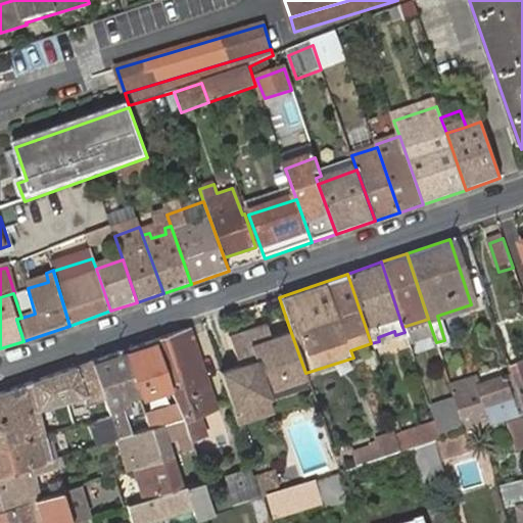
[(402,327),(405,332),(408,339),(432,331),(428,319),(402,327)]
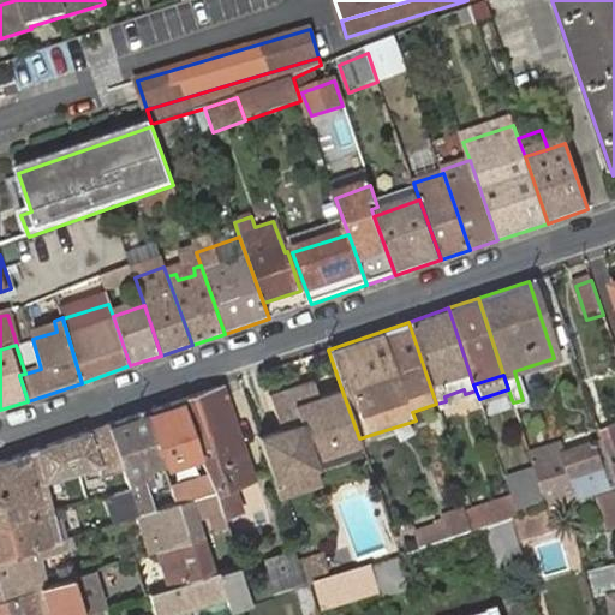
[(286,387),(264,394),(275,427),(256,433),(270,476),(311,463),(310,460),(360,442),(359,439),(341,388),(316,396),(310,380),(286,388),(286,387)]
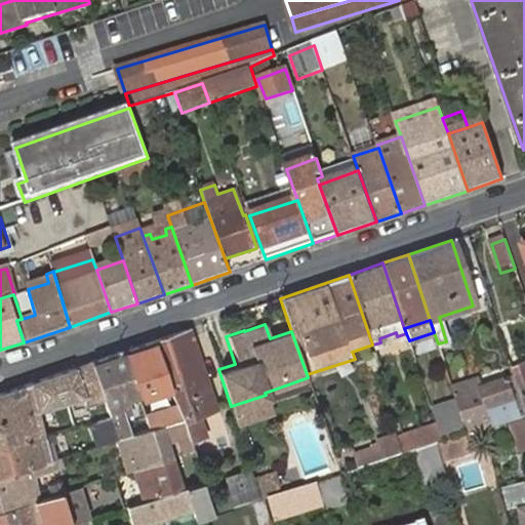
[(170,385),(185,425),(204,418),(214,415),(205,386),(201,386),(184,331),(154,342),(167,376),(170,385)]
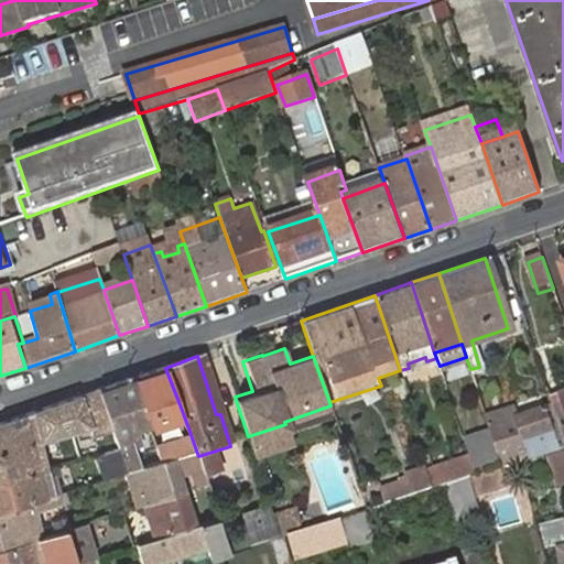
[(130,379),(147,423),(154,421),(152,414),(180,404),(165,368),(130,379)]
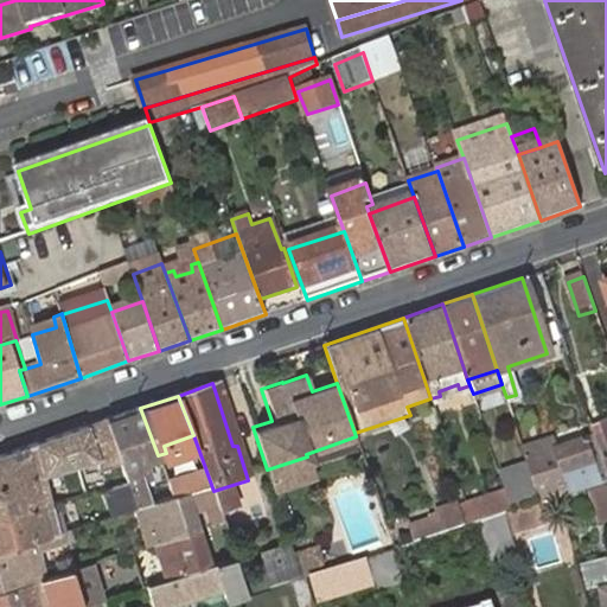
[(127,483),(135,509),(151,504),(140,471),(145,468),(144,461),(158,455),(140,408),(106,421),(119,459),(122,470),(127,483)]
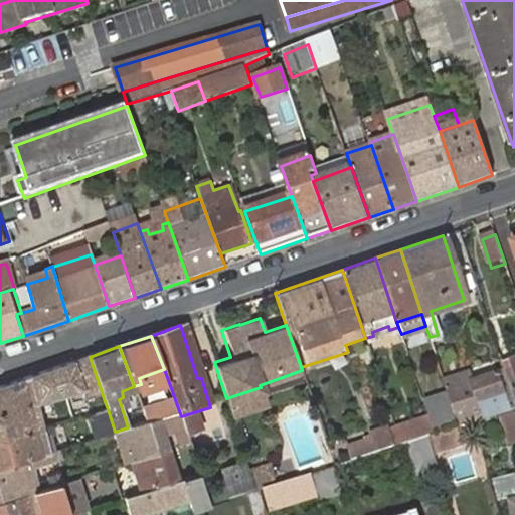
[(90,357),(71,363),(80,389),(76,390),(79,397),(101,389),(90,357)]
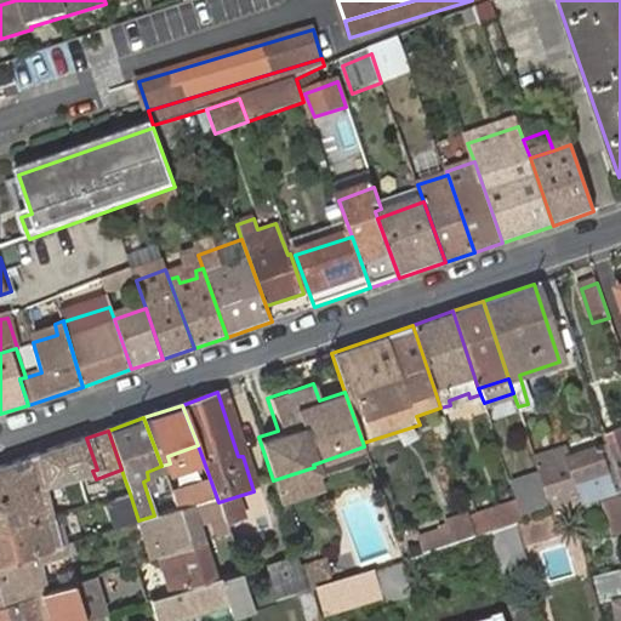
[(620,489),(620,433),(604,439),(616,474),(620,489)]
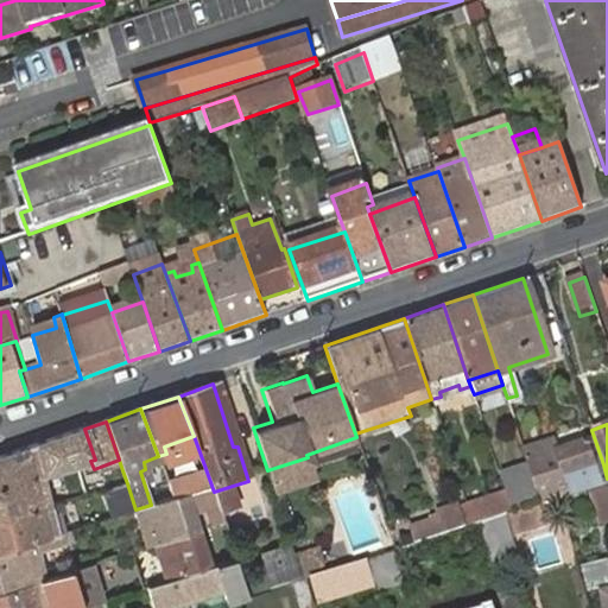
[(0,457),(0,519),(40,508),(33,481),(43,477),(90,461),(95,460),(84,429),(0,457)]
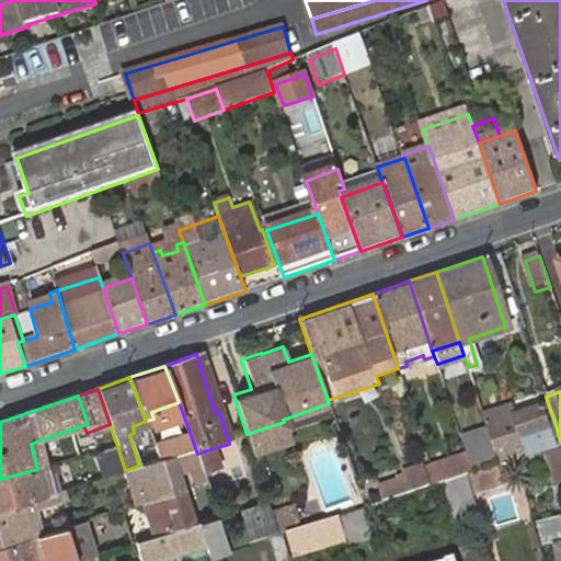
[(153,421),(182,411),(179,402),(151,412),(153,419),(153,421)]
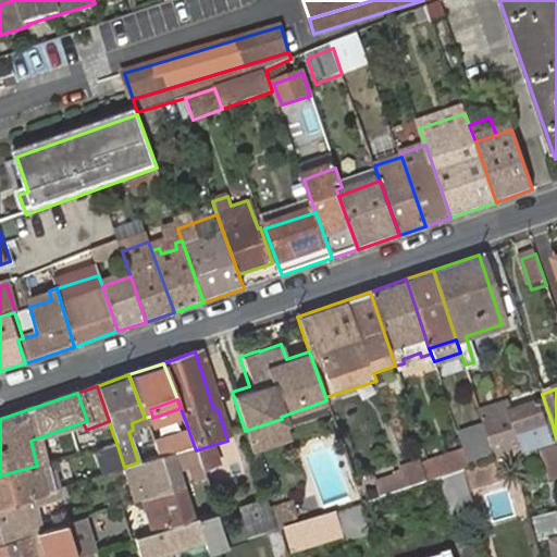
[(497,465),(514,459),(556,445),(556,438),(553,425),(545,428),(537,406),(483,422),(496,461),(497,465)]
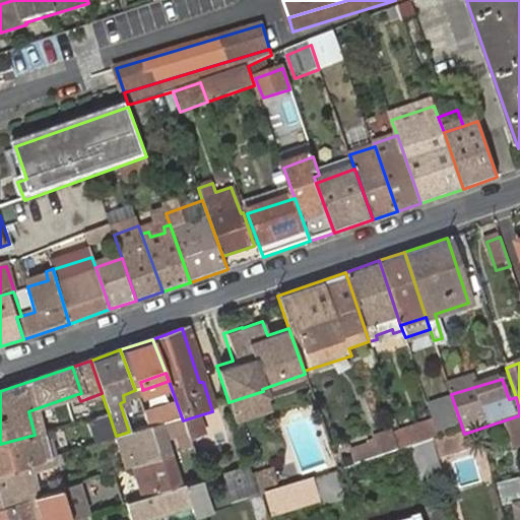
[(233,415),(267,404),(263,391),(229,402),(233,415)]
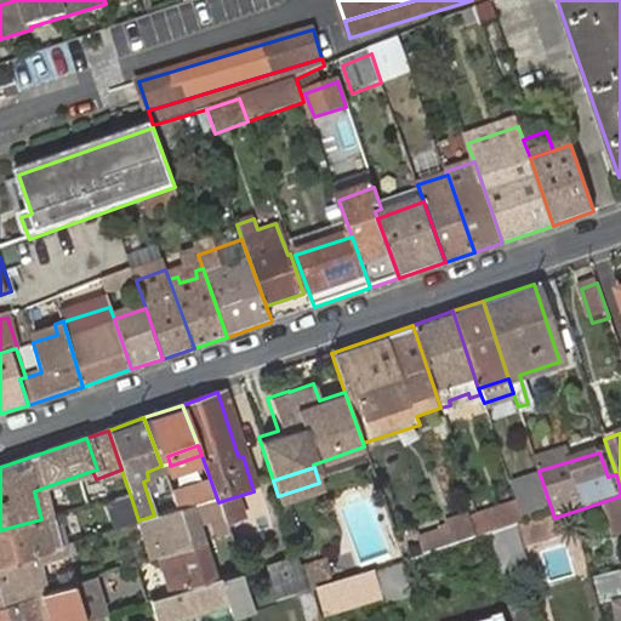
[(514,494),(519,508),(525,527),(553,514),(539,471),(537,467),(528,472),(533,488),(514,494)]
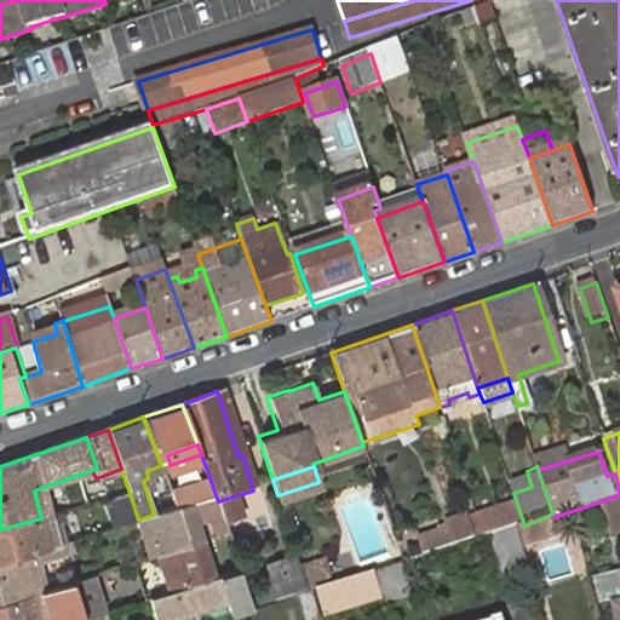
[(116,497),(130,493),(125,480),(112,484),(116,497)]
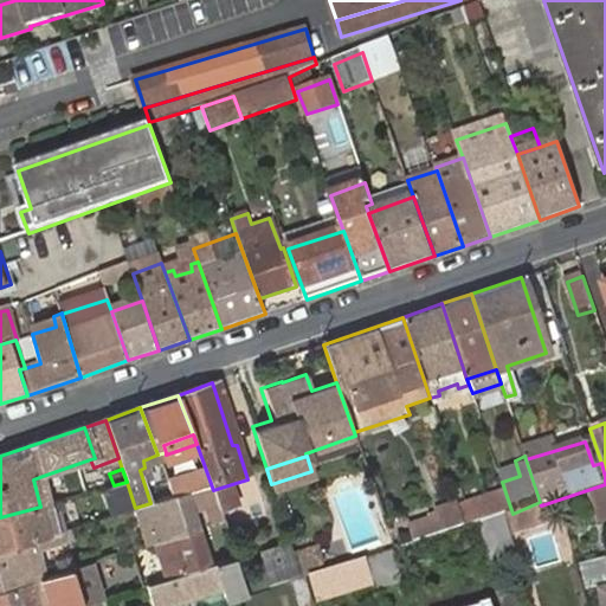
[(33,479),(40,507),(51,503),(43,476),(33,479)]
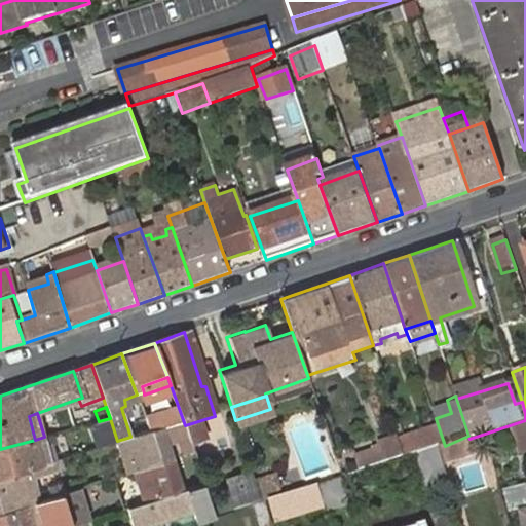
[(95,447),(117,441),(110,418),(99,421),(87,424),(95,447)]
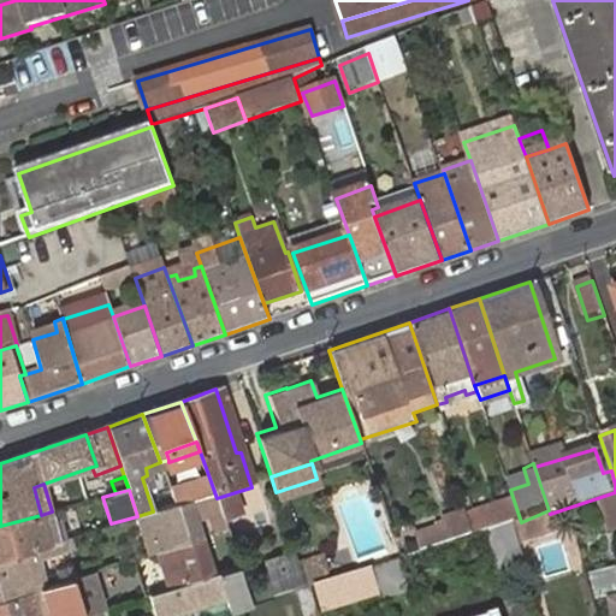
[(225,522),(225,523),(249,516),(240,491),(217,498),(225,522)]
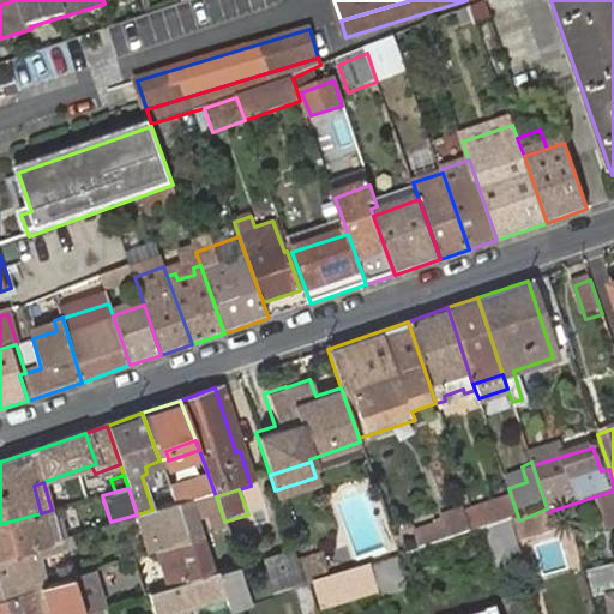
[(150,552),(157,549),(203,536),(193,506),(202,504),(198,495),(152,510),(137,515),(150,552)]
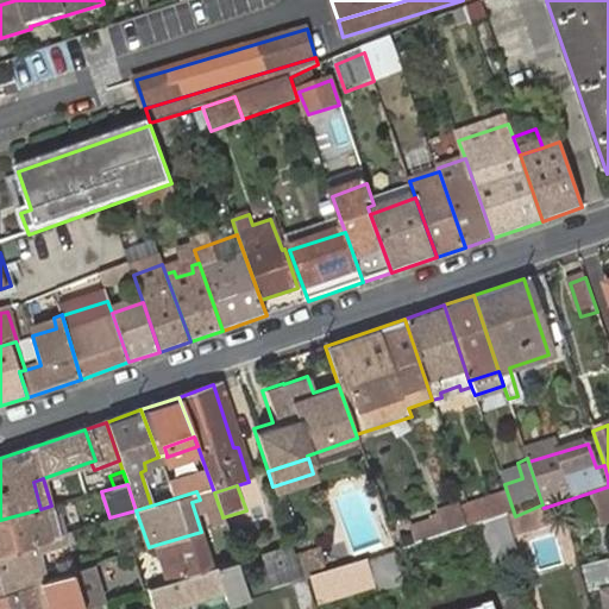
[(509,498),(470,512),(475,529),(482,527),(509,519),(515,516),(509,498)]
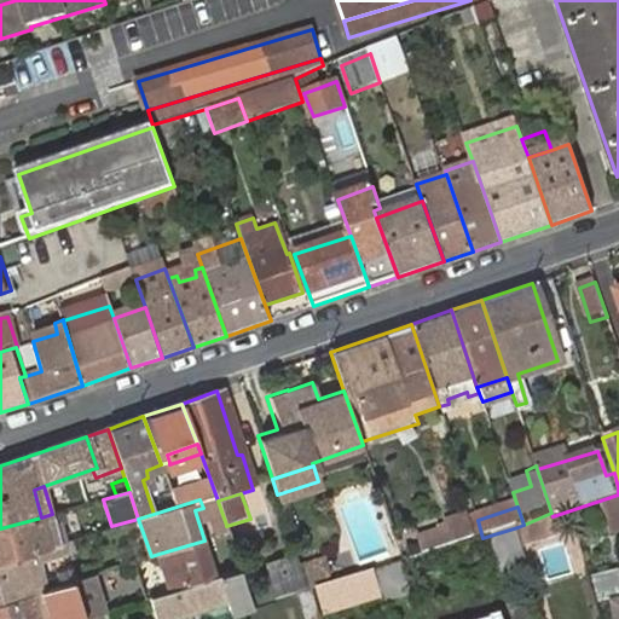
[(0,528),(0,560),(34,550),(57,543),(63,542),(58,524),(63,521),(59,512),(52,514),(41,518),(0,528)]
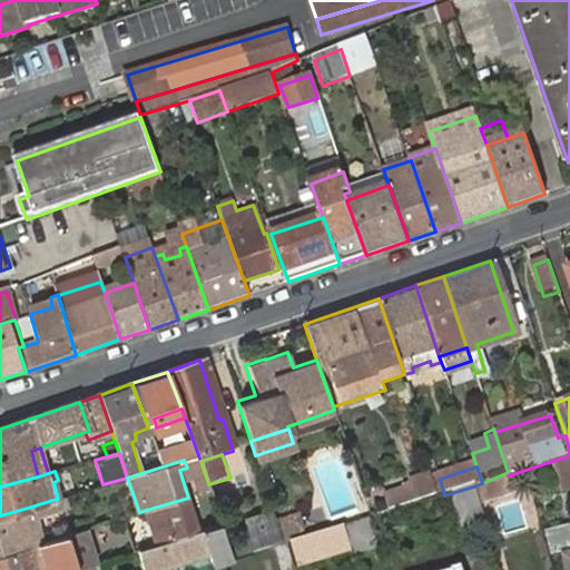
[(477,485),(451,493),(462,532),(488,526),(477,485)]
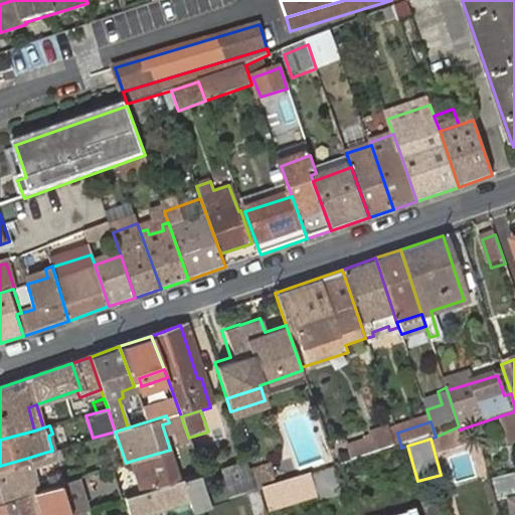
[(141,492),(179,479),(170,450),(132,461),(141,492)]
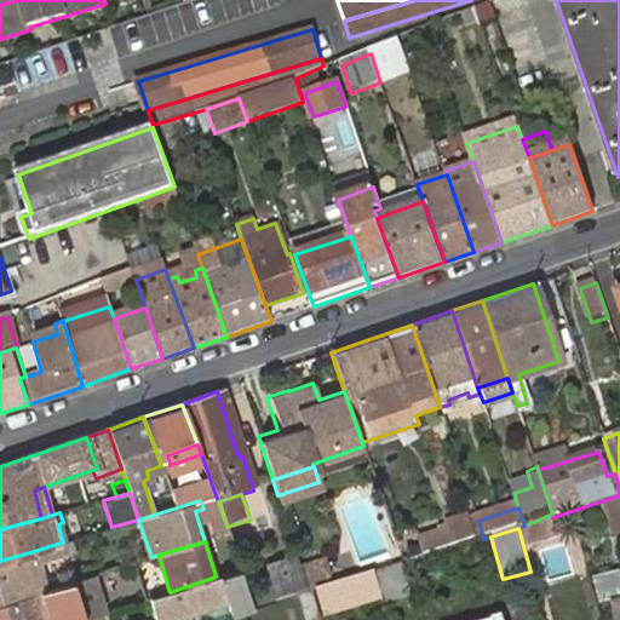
[(34,551),(44,584),(57,580),(53,563),(62,560),(57,544),(34,551)]
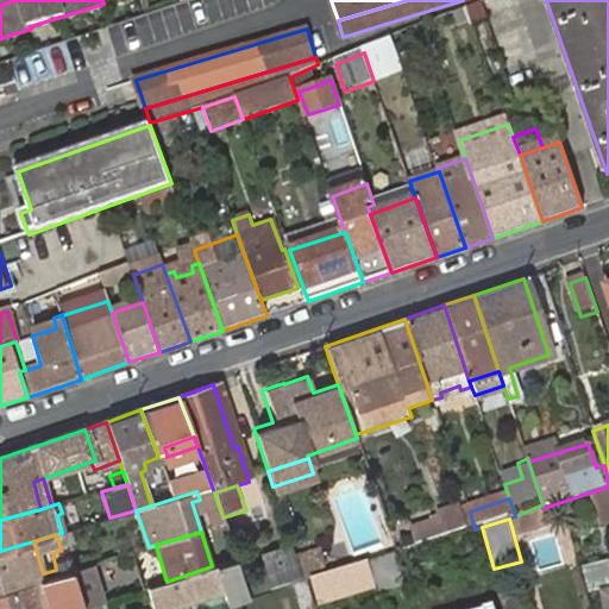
[(0,551),(0,586),(43,573),(33,541),(0,551)]
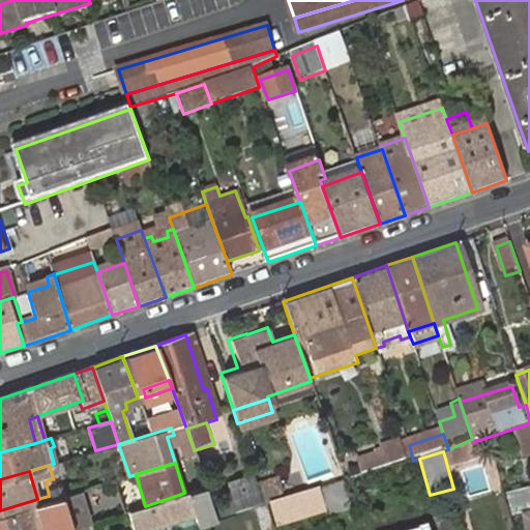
[(254,510),(265,506),(261,494),(257,480),(230,488),(238,514),(254,510)]
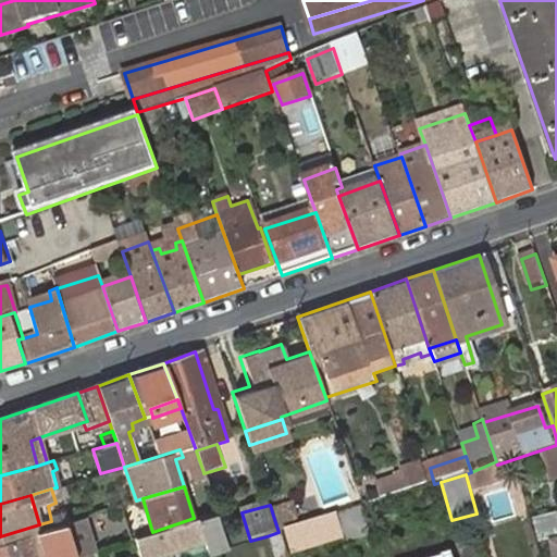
[(343,535),(347,547),(371,541),(363,506),(337,515),(343,535)]
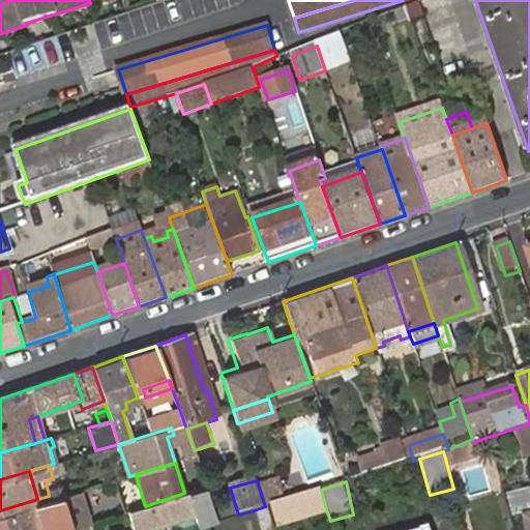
[(512,512),(529,507),(529,489),(529,486),(506,493),(512,512)]
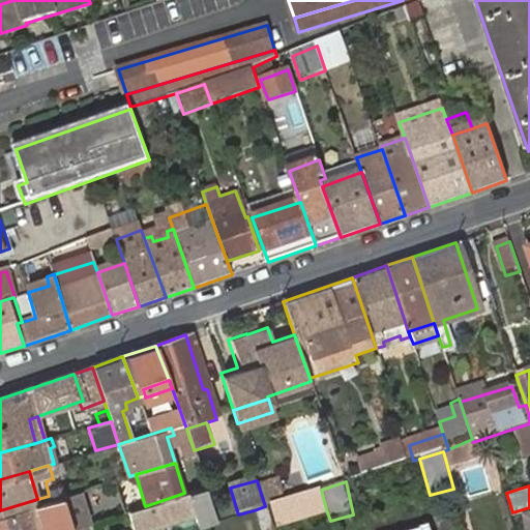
[(197,528),(216,522),(205,487),(184,493),(145,506),(127,511),(133,529),(146,529),(193,516),(197,528)]
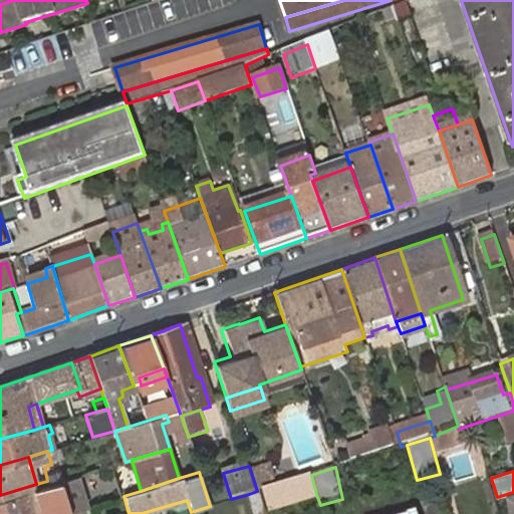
[(261,490),(266,489),(279,485),(275,473),(253,479),(257,491),(261,490)]
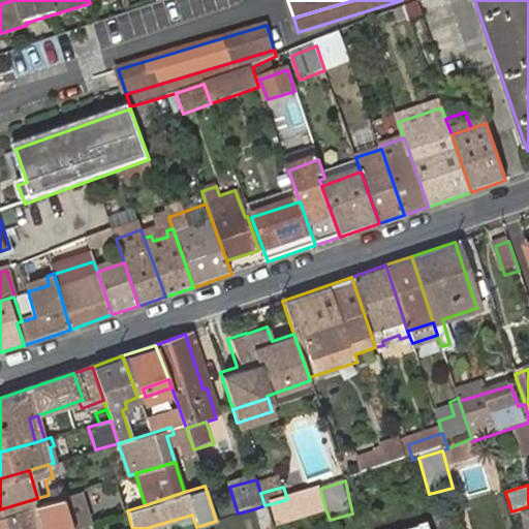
[(325,508),(320,489),(287,499),(274,503),(279,522),(325,508)]
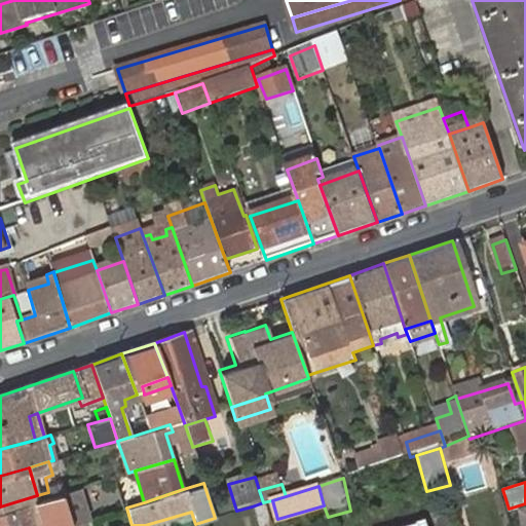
[(0,512),(0,525),(67,525),(82,522),(85,521),(77,493),(61,498),(60,494),(0,512)]
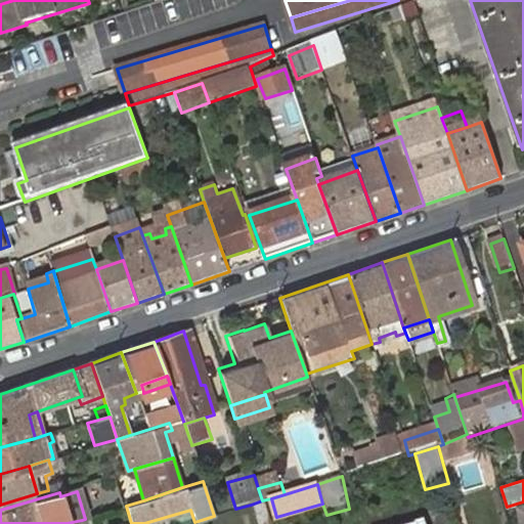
[(262,500),(251,505),(256,523),(263,523),(272,522),(266,499),(262,500)]
